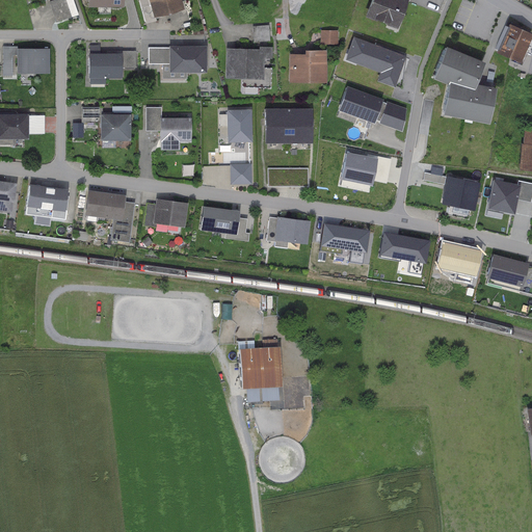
[(54,0),(49,2),(56,23),(72,17),(65,0),(54,0)]
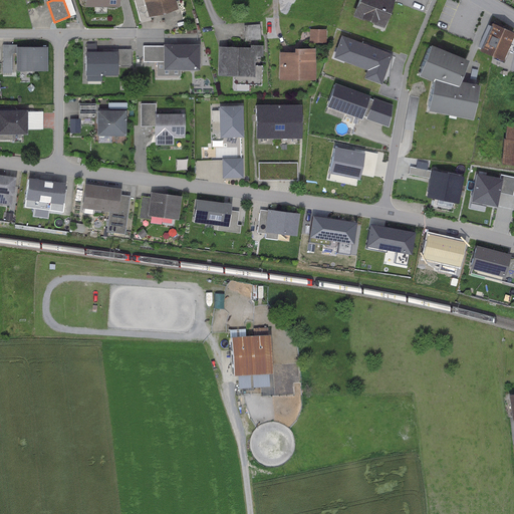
[(148,17),(143,0),(134,0),(141,23),(151,20),(150,16),(148,17)]
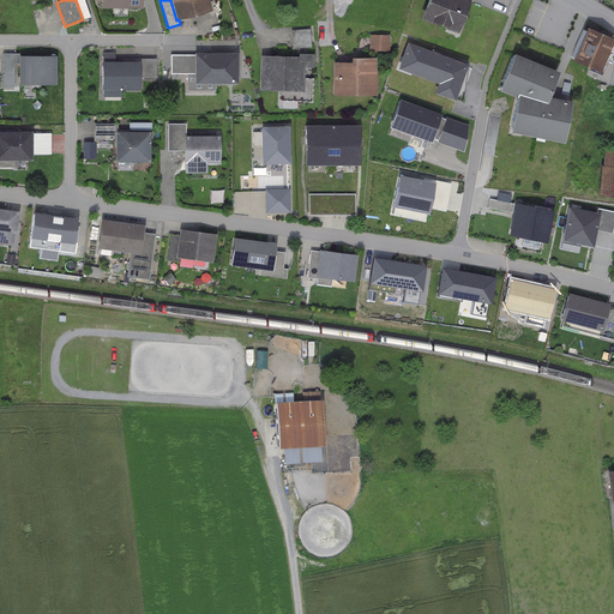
[(170,0),(176,20),(179,19),(211,11),(209,1),(212,0),(170,0)]
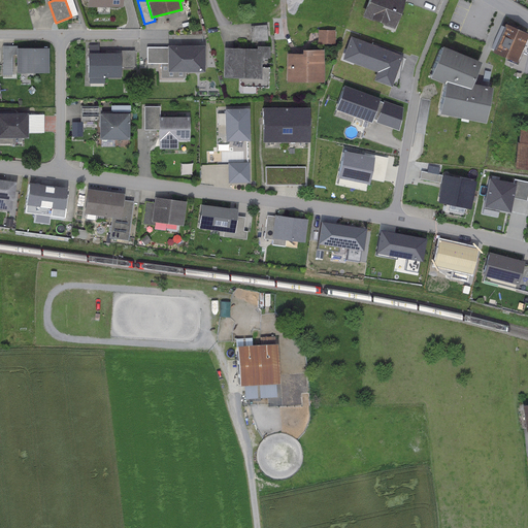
[(403,0),(366,0),(361,15),(393,29),(403,0)]
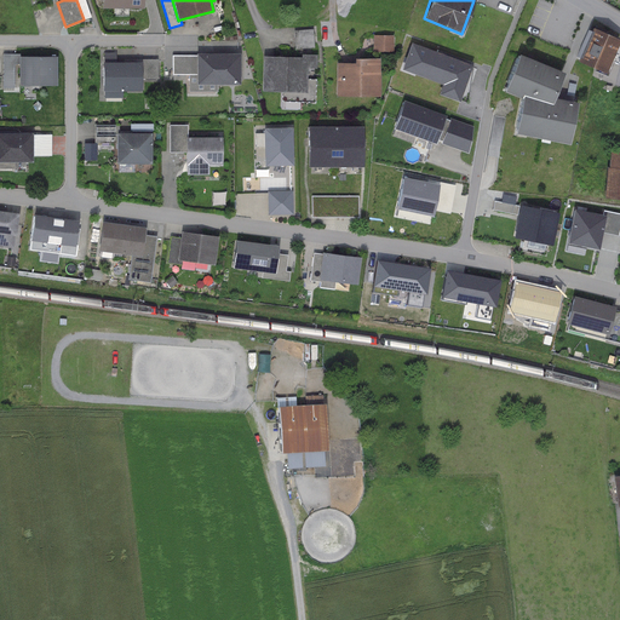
[(619,39),(592,27),(578,61),(606,74),(612,61),(619,65),(619,63),(619,42),(619,39)]
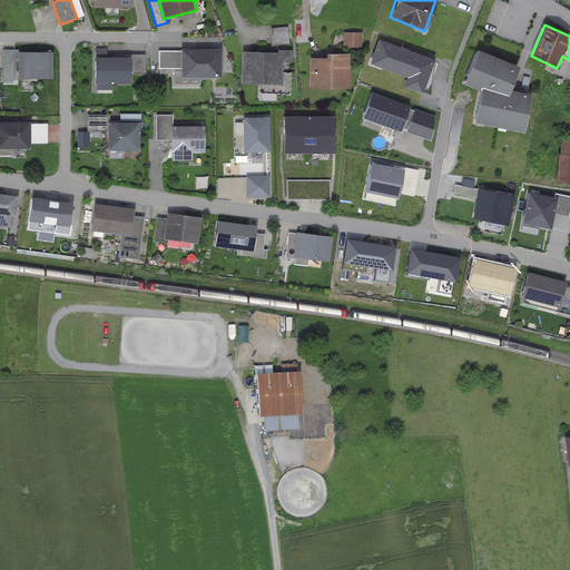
[(290,47),(288,29),(272,30),(272,47),(290,47)]
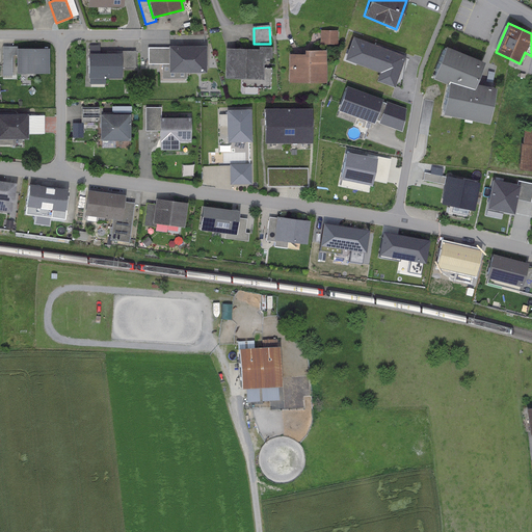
[(338,31),(320,30),(320,44),(337,45),(338,31)]
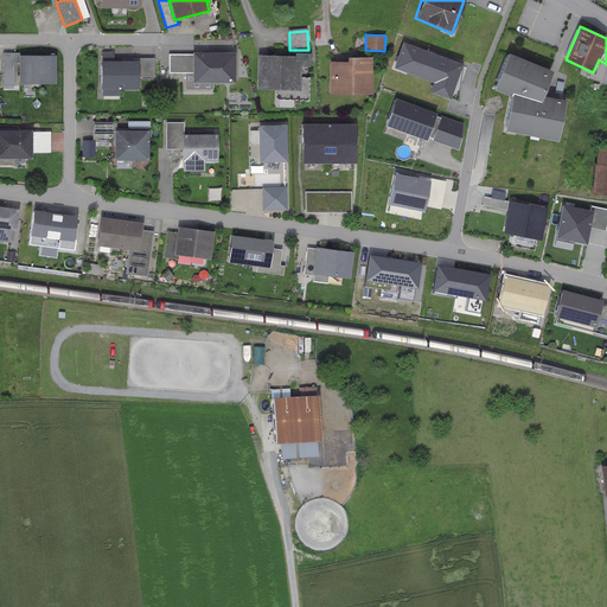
[(462,63),(402,42),(393,68),(433,83),(429,93),(449,100),(462,63)]
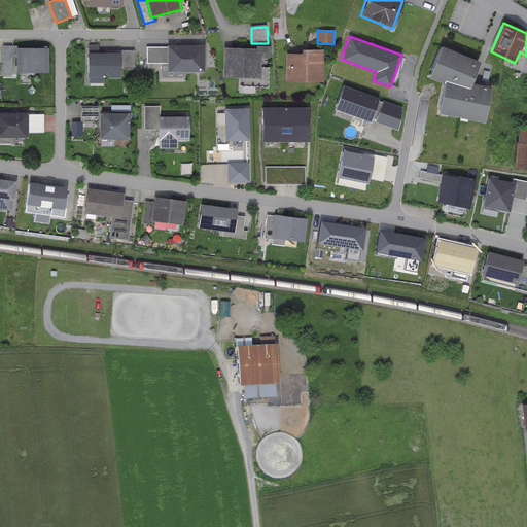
[(86,53),(88,77),(119,77),(119,67),(134,67),(134,50),(114,50),(114,53),(99,53),(99,44),(89,44),(89,53),(86,53)]
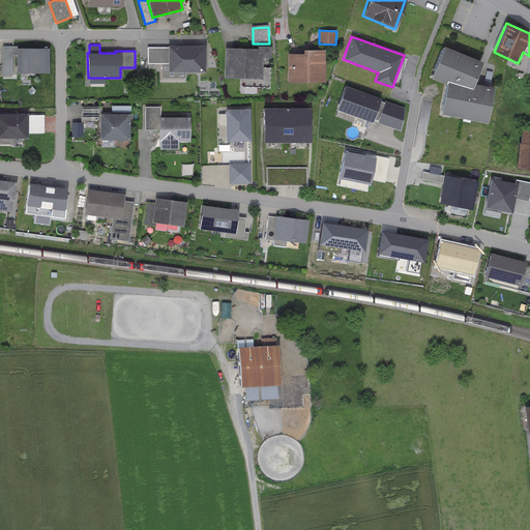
[(185,71),(205,72),(205,46),(168,46),(168,48),(147,48),(147,64),(162,64),(162,79),(185,79),(185,71)]
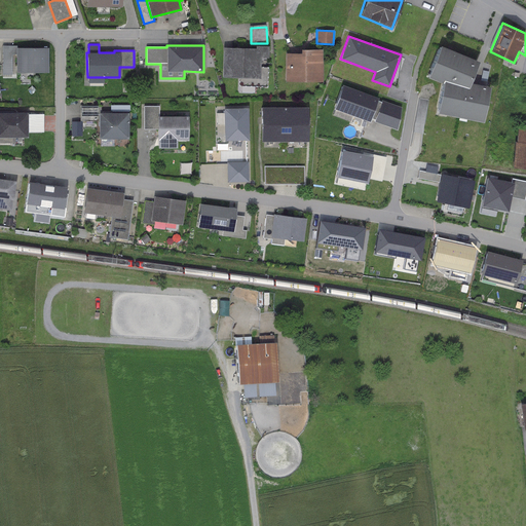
[(15,54),(15,48),(15,46),(2,46),(2,74),(11,74),(11,54),(15,54)]
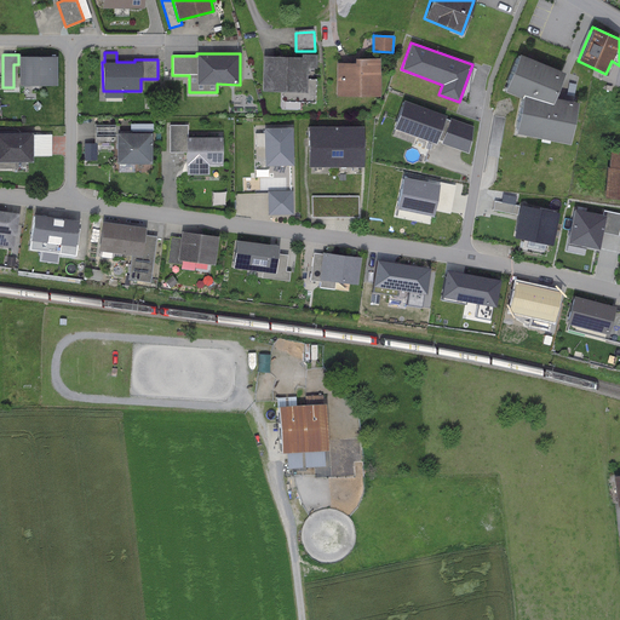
[(300,57),(263,56),(262,92),(281,92),(280,102),(315,103),(315,80),(306,79),(306,68),(315,68),(316,55),(300,55),(300,57)]
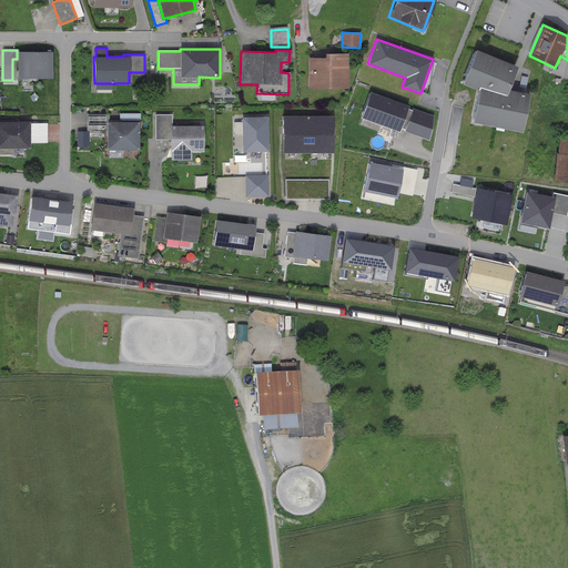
[(476,50),(462,83),(478,91),(470,122),(520,132),(528,94),(508,89),(516,67),(476,50)]
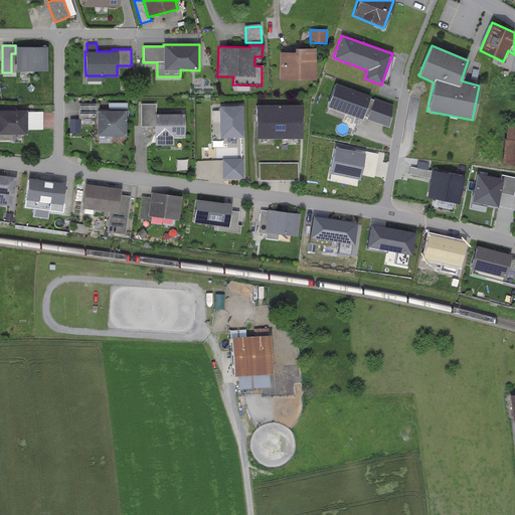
[(47,47),(15,47),(15,53),(15,71),(47,71),(47,47)]
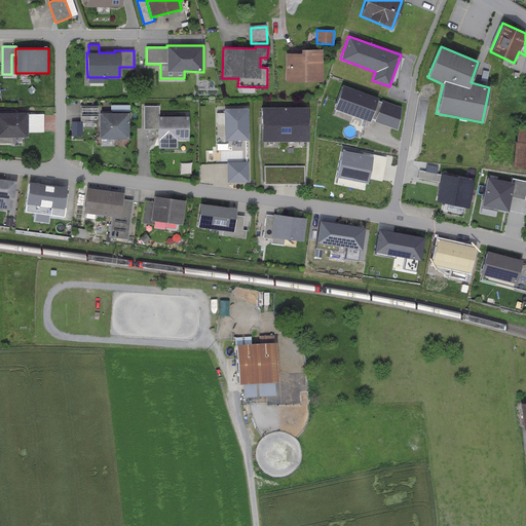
[(301,53),(285,52),(285,81),(322,82),(323,49),(301,49),(301,53)]
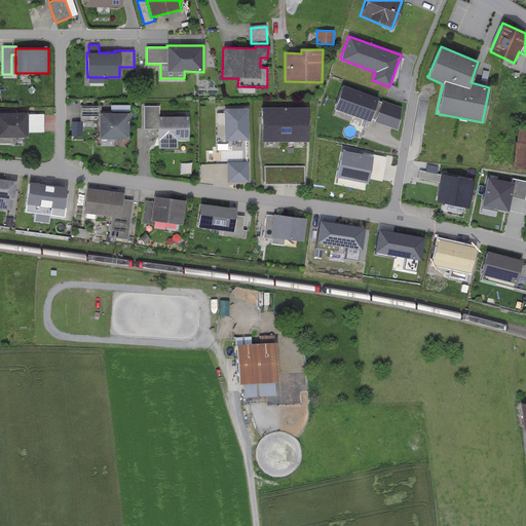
[(489,72),(482,70),(480,80),(487,82),(489,72)]
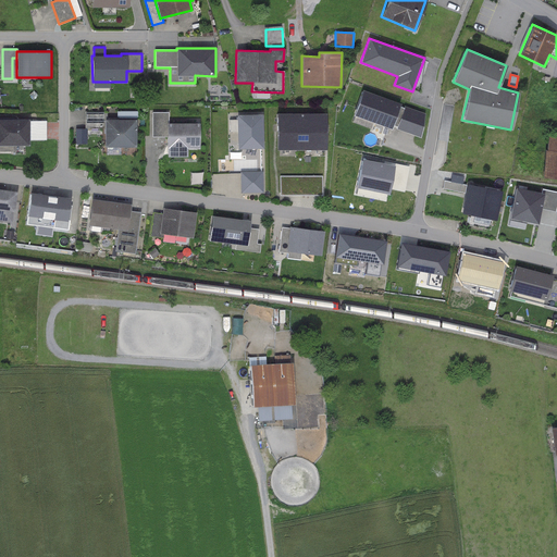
[(400,103),(362,89),(353,115),(391,130),(392,125),(397,127),(396,130),(420,138),(425,113),(405,106),(404,108),(399,107),(400,103)]
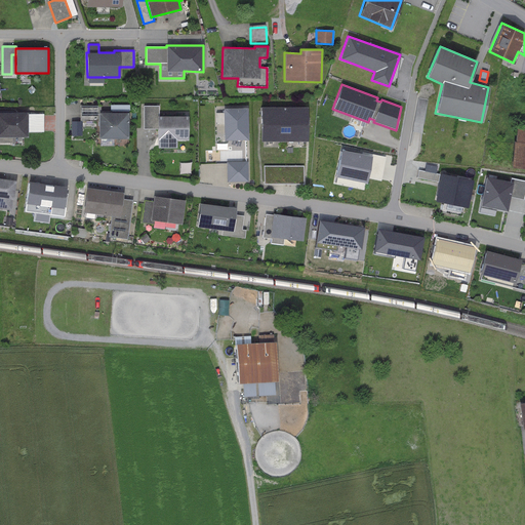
[(80,116),(98,116),(98,113),(101,113),(101,105),(80,105),(80,116)]
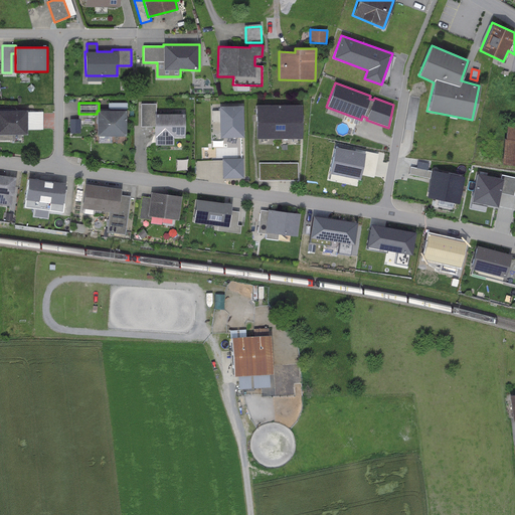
[(156,104),(141,104),(140,127),(154,127),(154,137),(184,138),(184,114),(156,114),(156,104)]
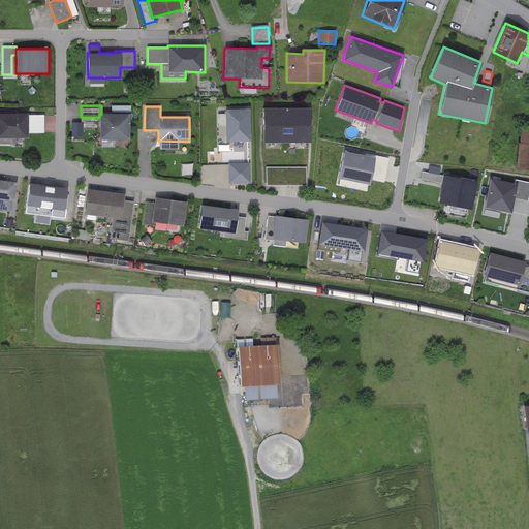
[(286,143),(286,107),(262,107),(262,143),(286,143)]
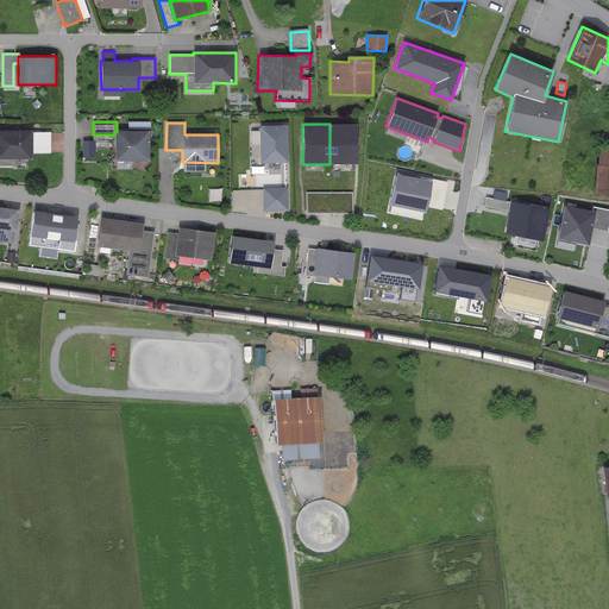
[(356,164),(356,124),(330,124),(330,164),(356,164)]
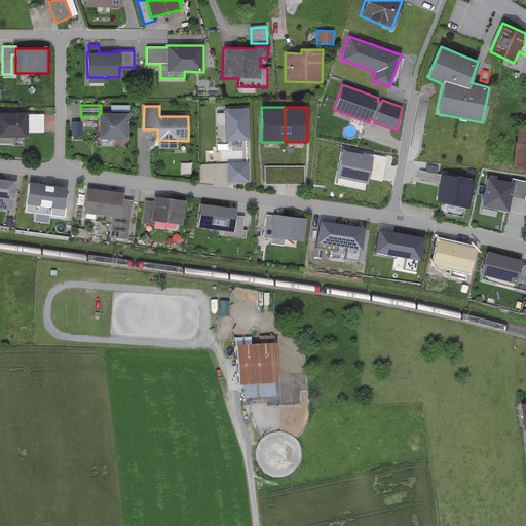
[(248,108),(223,108),(224,141),(249,140),(248,108)]
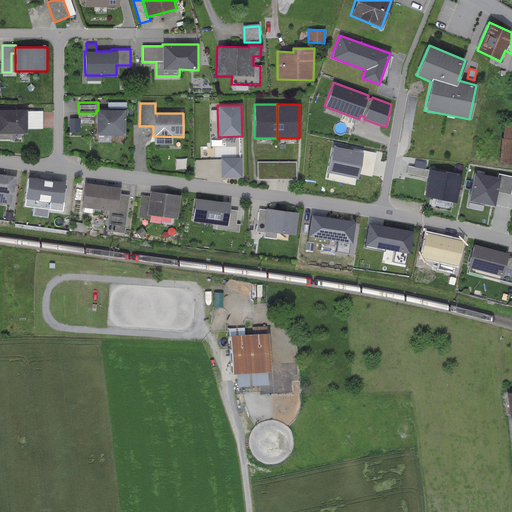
[(27,110),(0,109),(0,133),(27,134),(27,129),(27,111),(27,110)]
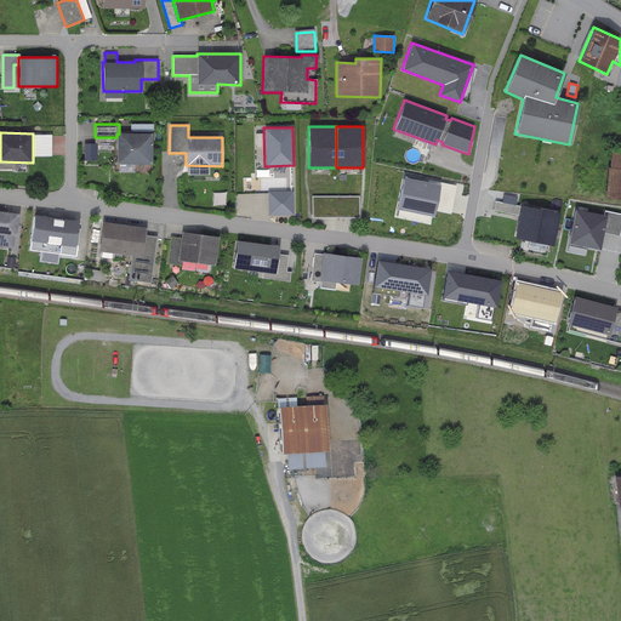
[(119,134),(117,134),(117,137),(117,164),(152,164),(152,132),(143,132),(119,134)]
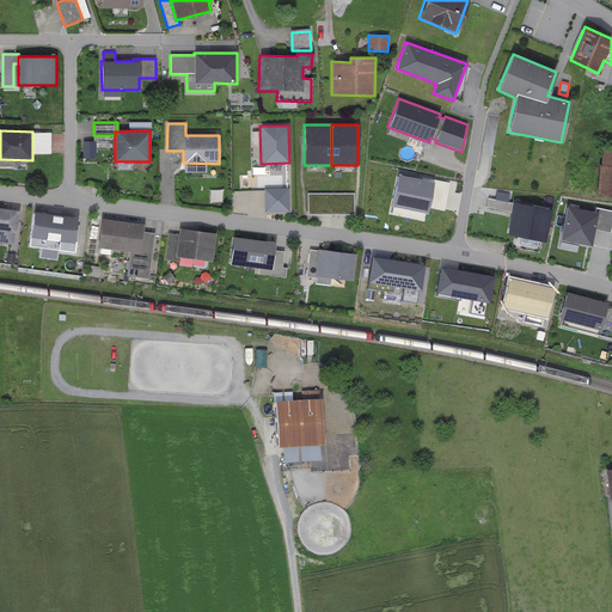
[(50,133),(32,133),(32,154),(50,154),(50,133)]
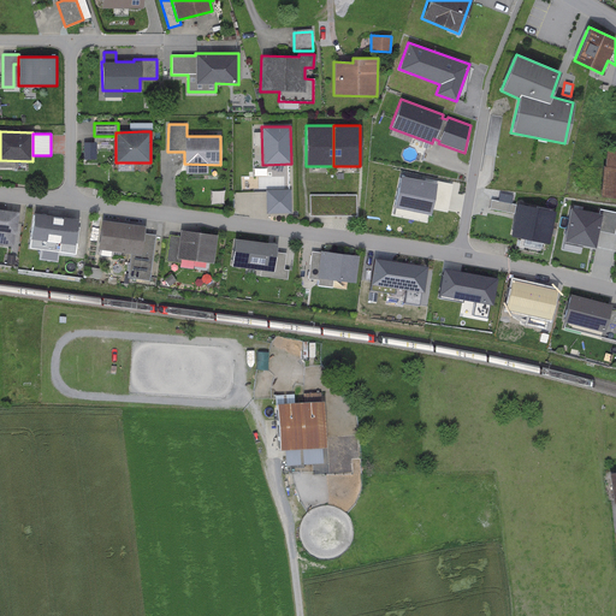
[(95,142),(83,142),(83,159),(95,159),(95,142)]
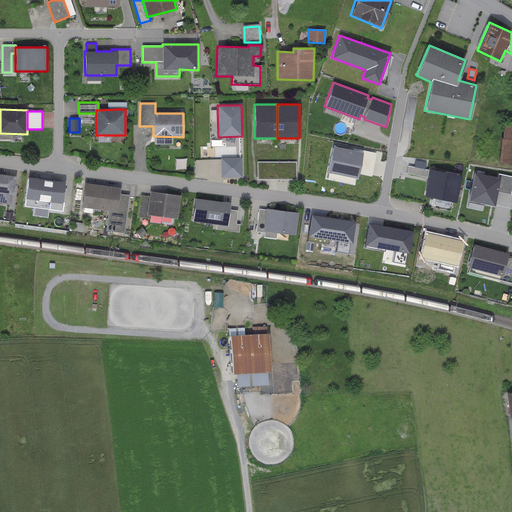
[(511,125),(503,125),(502,138),(501,138),(499,164),(511,164),(511,125)]
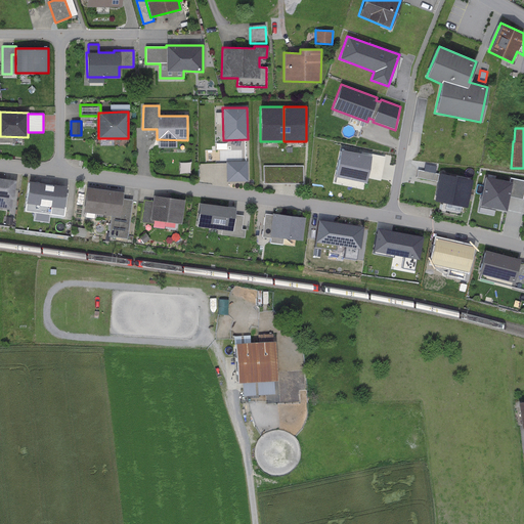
[(381,160),(342,151),(338,178),(367,183),(368,176),(377,178),(381,160)]
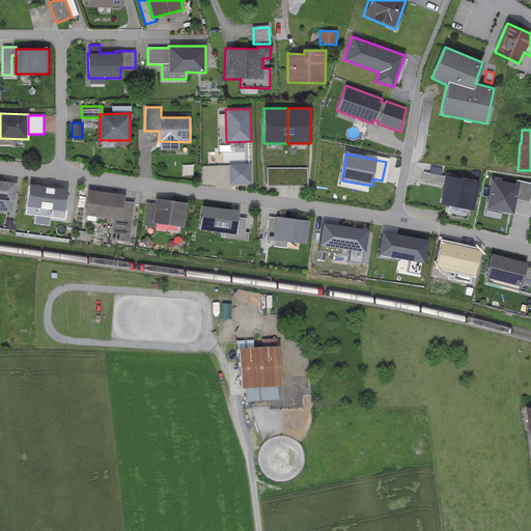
[(251,163),(229,164),(229,184),(251,184),(251,163)]
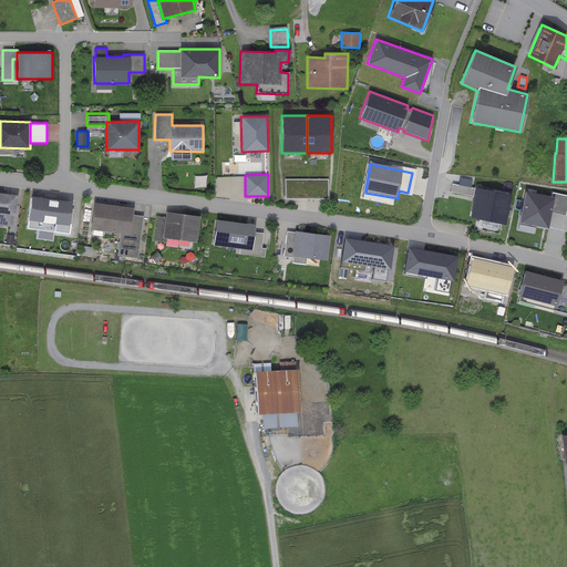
[(328,179),(285,179),(285,199),(328,198),(328,179)]
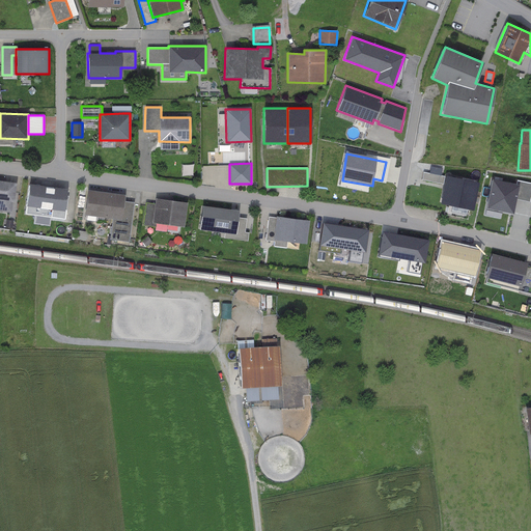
[(444,176),(423,172),(421,180),(443,185),(444,176)]
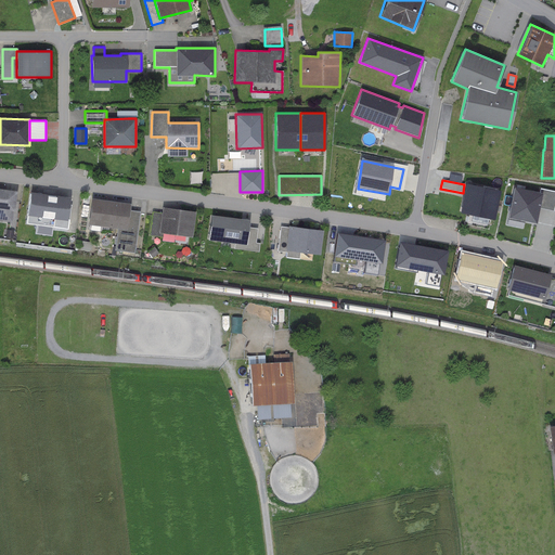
[(500,190),(466,183),(460,213),(494,219),(500,190)]
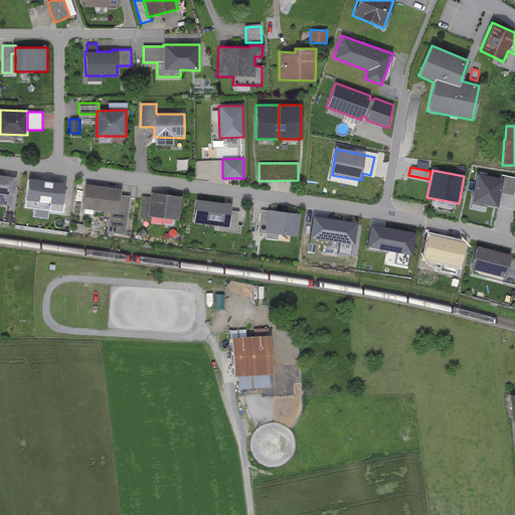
[(501,178),(477,173),(471,200),(497,205),(500,192),(514,195),(514,190),(514,176),(501,174),(501,178)]
